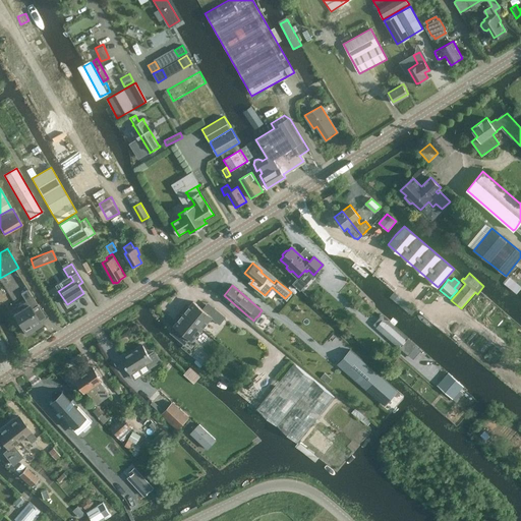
[(12,313),(26,335),(42,325),(37,319),(44,314),(40,307),(34,311),(32,308),(38,304),(29,289),(20,294),(25,301),(16,306),(18,309),(12,313)]
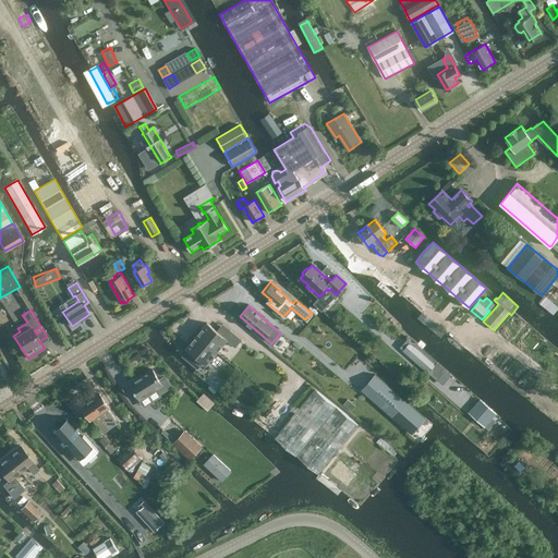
[(202,327),(195,334),(217,352),(227,340),(235,347),(241,339),(230,329),(223,337),(207,323),(203,328),(202,327)]
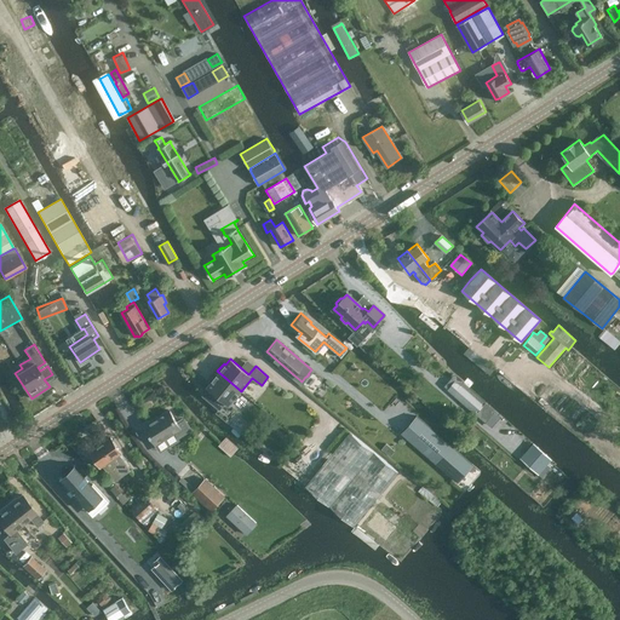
[(241,391),(217,371),(210,379),(212,382),(207,386),(214,392),(208,400),(219,409),(225,402),(229,405),(241,391)]
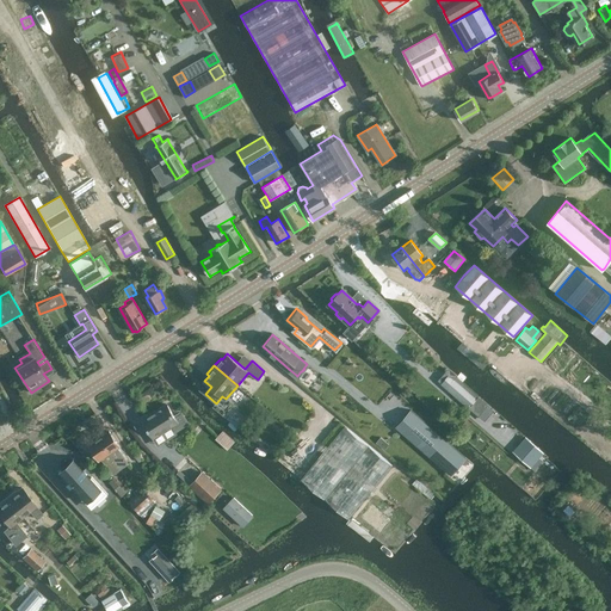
[(16,405),(22,401),(7,376),(0,381),(16,405)]
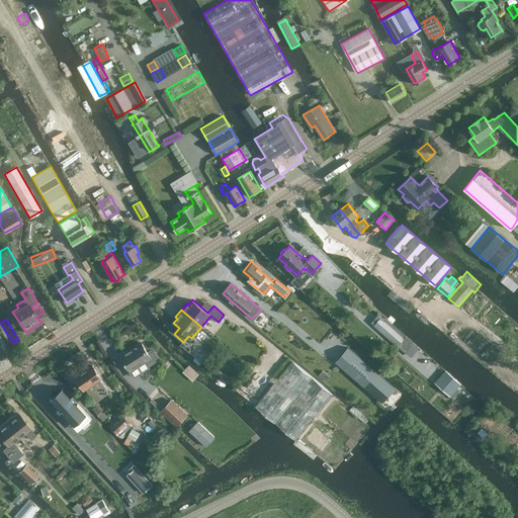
[(405,337),(404,338),(384,322),(378,329),(406,352),(413,343),(405,337)]
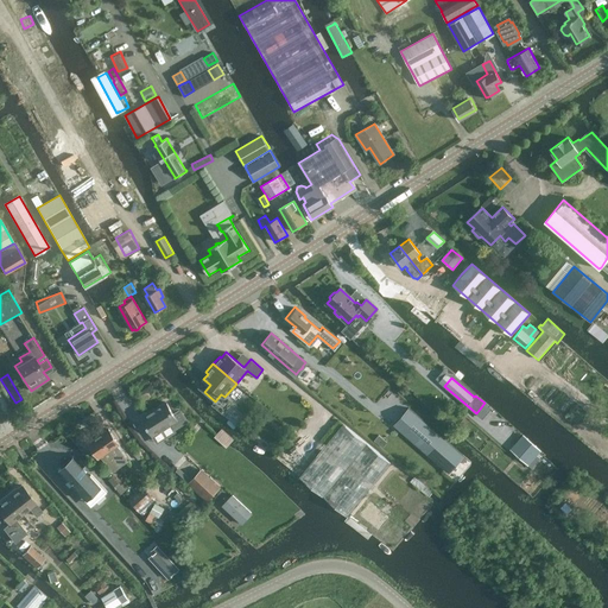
[(140,417),(151,434),(169,423),(172,428),(185,419),(179,409),(173,413),(165,401),(140,417)]
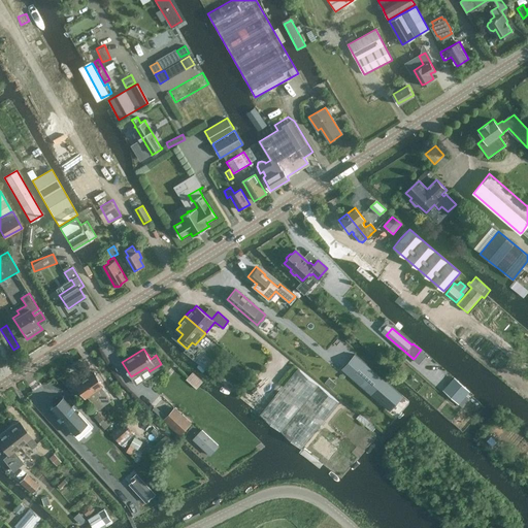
[(402,396),(355,355),(342,369),(389,410),(402,396)]
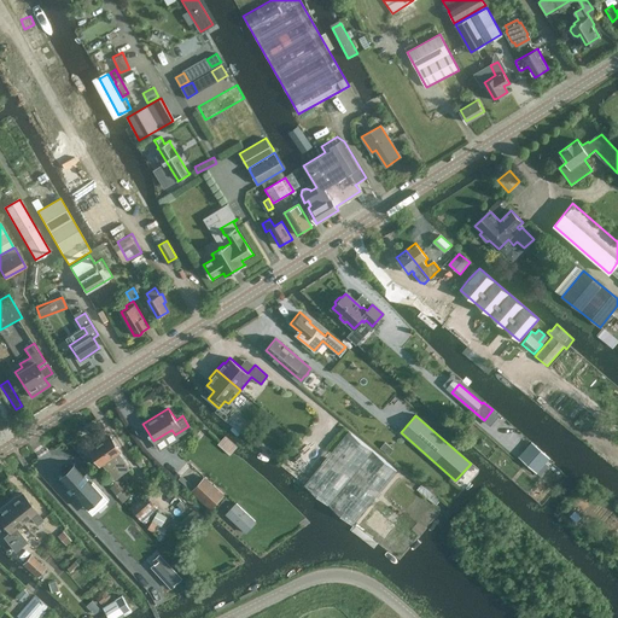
[(396,471),(349,431),(304,485),(353,525),(396,471)]
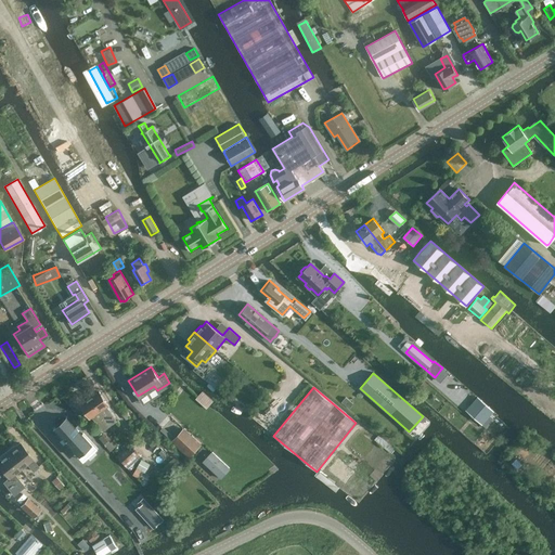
[(99,391),(90,398),(110,425),(116,421),(106,407),(108,404),(99,391)]
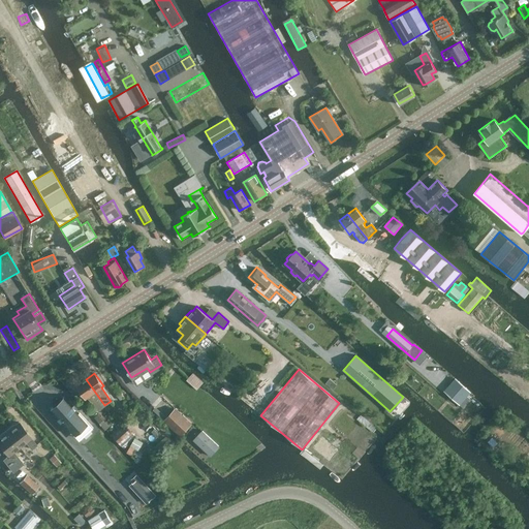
[(193,373),(188,379),(186,380),(196,390),(203,382),(193,373)]
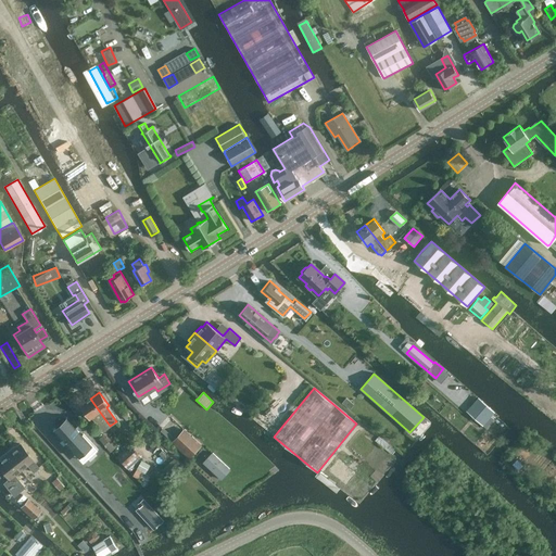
[(467,411),(483,425),(495,413),(478,397),(467,411)]
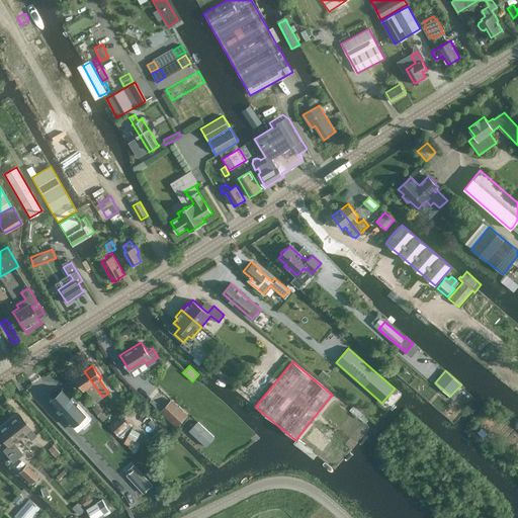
[(102,397),(84,371),(75,377),(84,390),(86,389),(95,402),(102,397)]
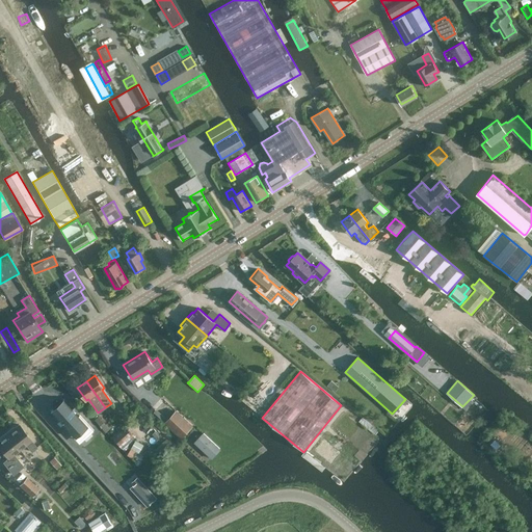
[(331,381),(327,386),(335,391),(339,387),(331,381)]
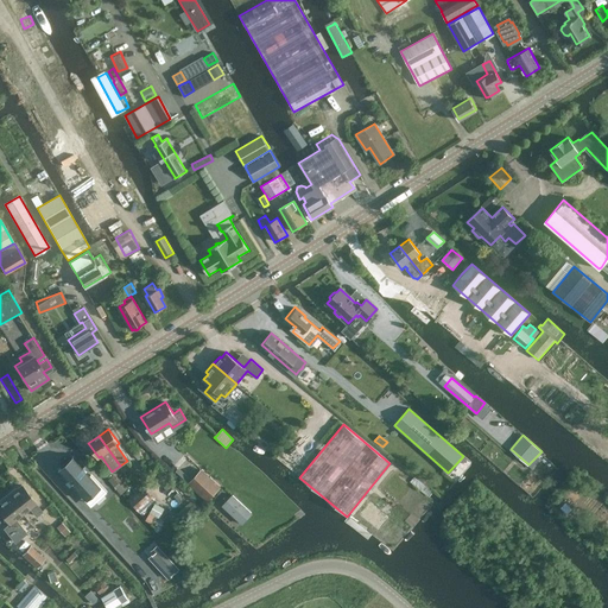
[(59,468),(59,469),(87,500),(101,487),(74,456),(73,457),(75,460),(62,470),(59,468)]
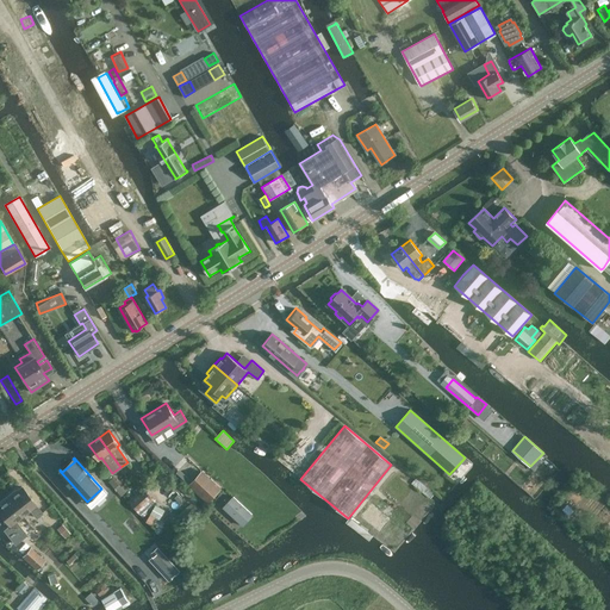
[(203,472),(191,485),(207,502),(221,489),(203,472)]
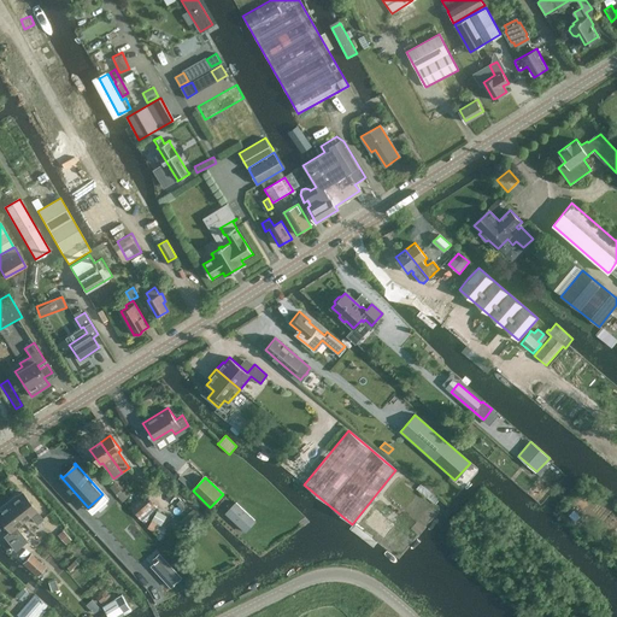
[(16,495),(7,501),(23,522),(30,516),(36,523),(42,518),(22,492),(17,497),(16,495)]
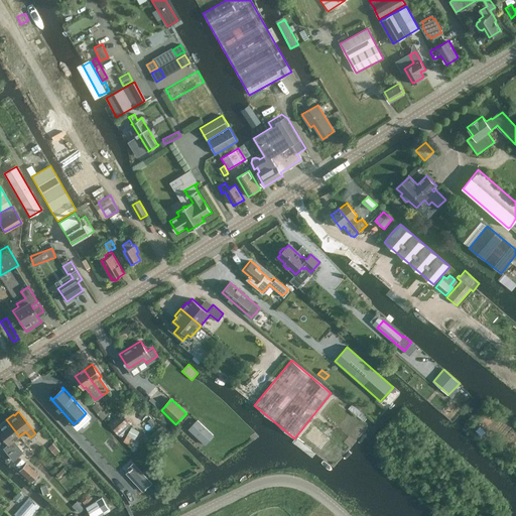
[(122,413),(109,424),(119,435),(132,424),(122,413)]
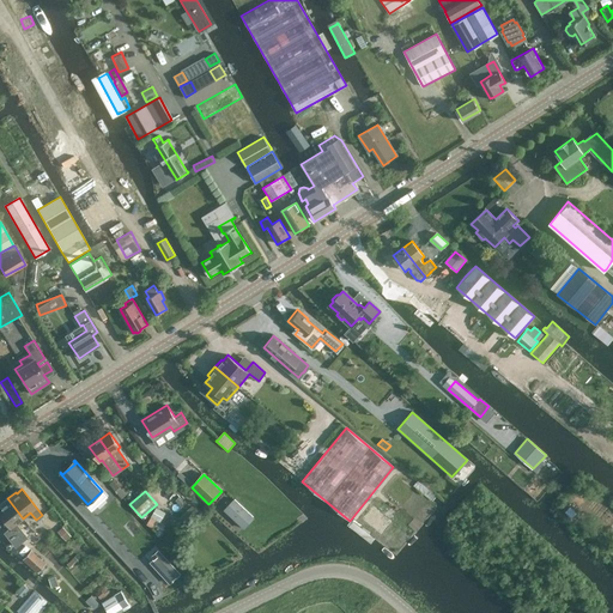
[(23,519),(7,498),(0,503),(0,516),(10,528),(4,532),(14,546),(20,541),(19,539),(24,535),(16,523),(23,519)]
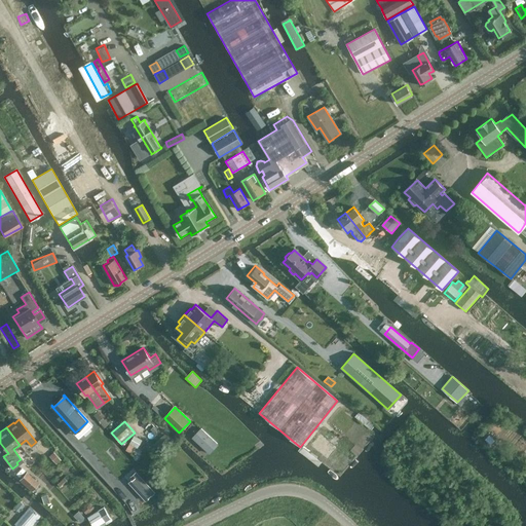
[(209,453),(218,444),(201,428),(192,438),(209,453)]
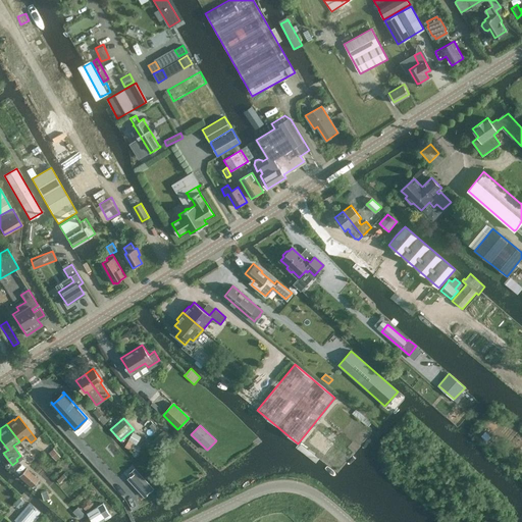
[(163,430),(152,440),(157,446),(168,435),(163,430)]
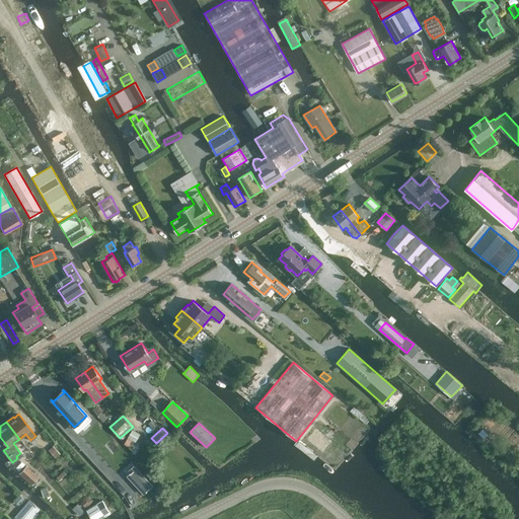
[(133,430),(128,438),(136,442),(140,434),(133,430)]
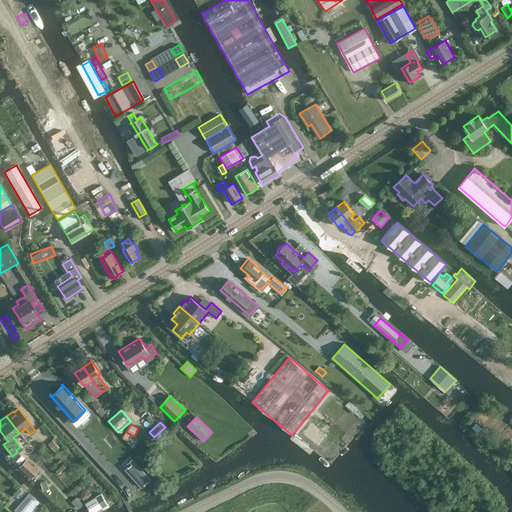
[(125,433),(122,439),(128,441),(131,435),(125,433)]
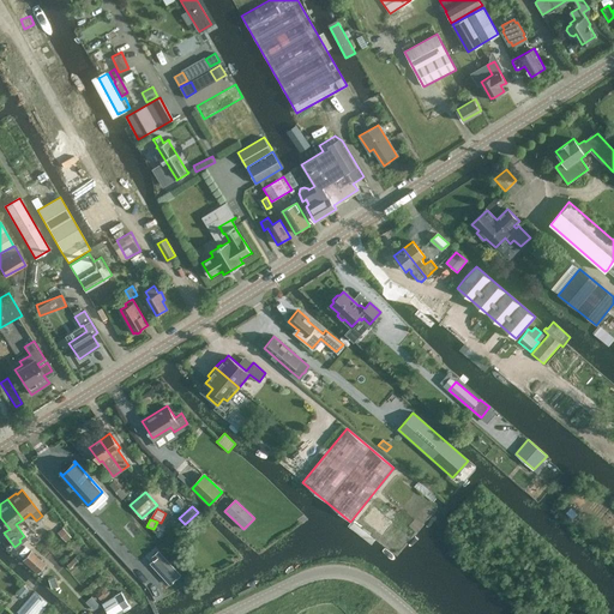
[(62,527),(58,533),(66,542),(72,536),(62,527)]
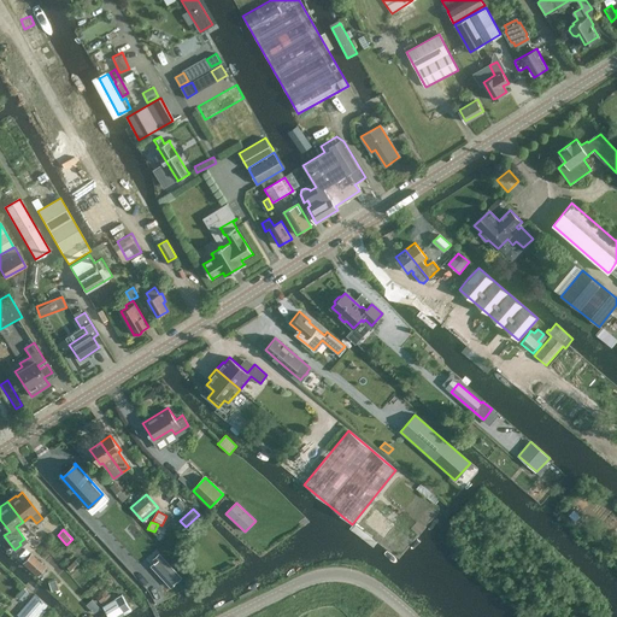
[(182,577),(157,550),(146,560),(171,587),(182,577)]
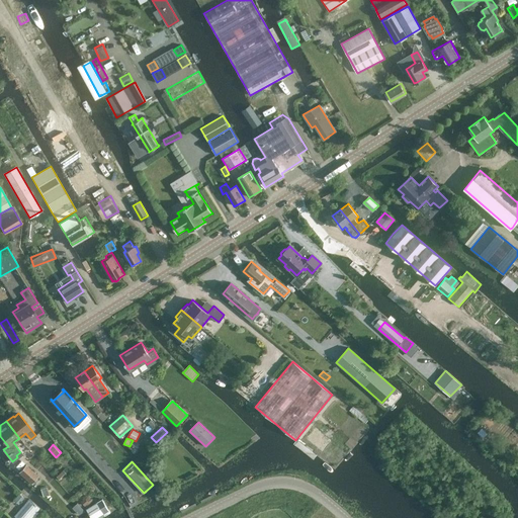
[(18,472),(31,484),(38,477),(25,464),(18,472)]
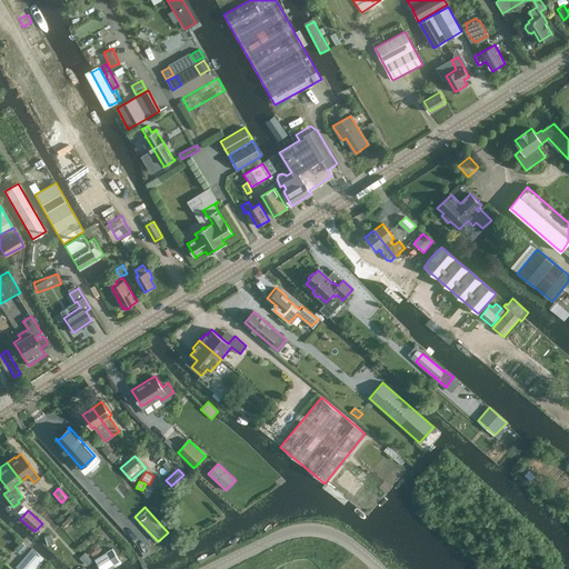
[(86,563),(91,559),(73,535),(67,539),(86,563)]
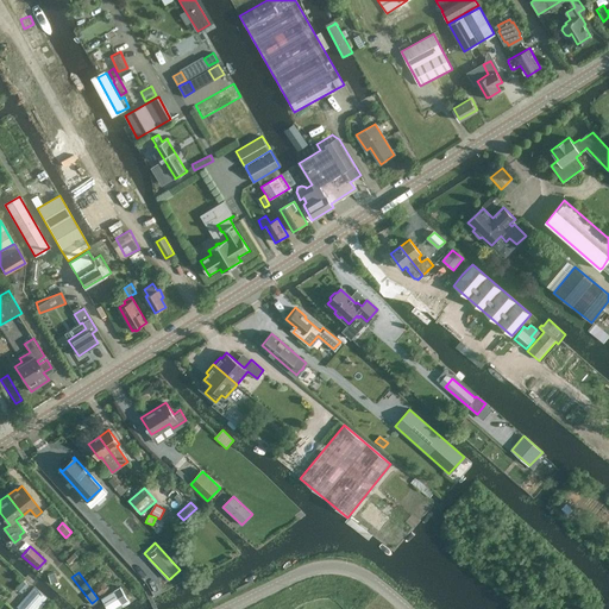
[(23,581),(16,588),(22,592),(27,585),(23,581)]
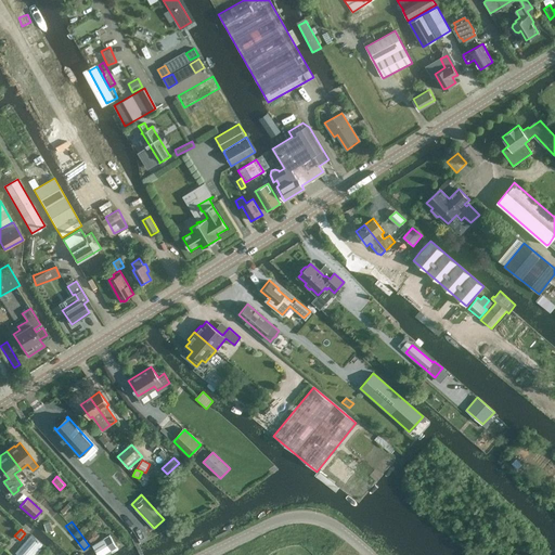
[(34,554),(42,545),(30,534),(14,553),(16,554),(34,554)]
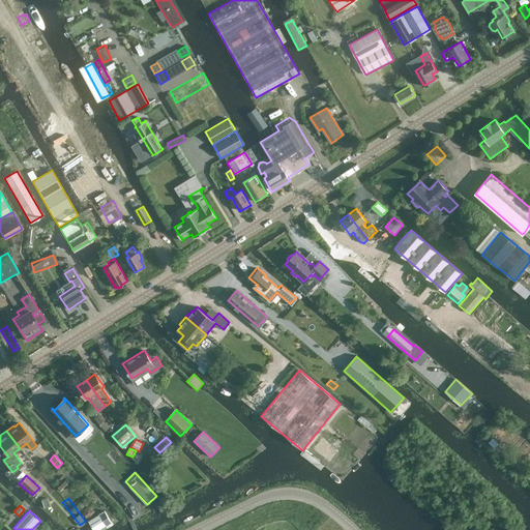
[(108,528),(108,527),(113,524),(105,510),(88,521),(93,529),(98,529),(107,526),(108,528)]
